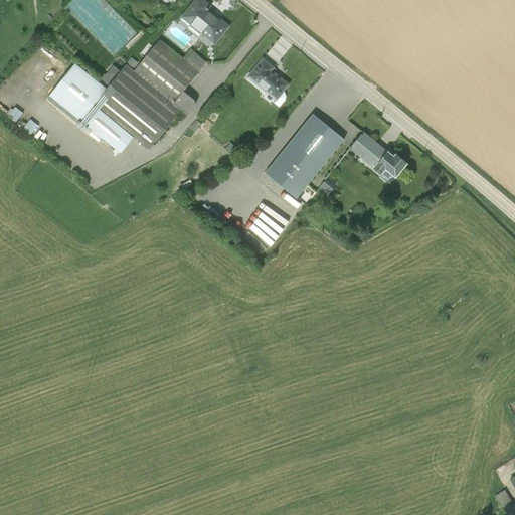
[(204,0),(195,0),(182,16),(190,24),(196,29),(197,29),(201,33),(201,32),(214,42),(229,25),(209,9),(210,7),(209,6),(210,4),(204,0)]
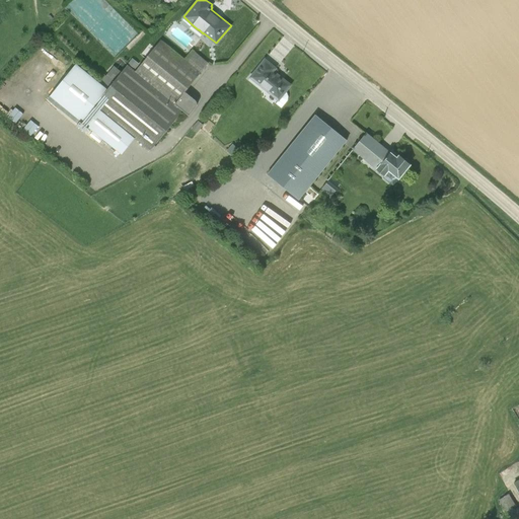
[(108,87),(82,121),(93,130),(103,137),(122,152),(136,136),(151,149),(183,108),(190,114),(197,105),(198,104),(198,102),(198,100),(197,99),(186,90),(209,61),(193,49),(186,58),(161,39),(141,64),(133,57),(122,71),(108,87)]
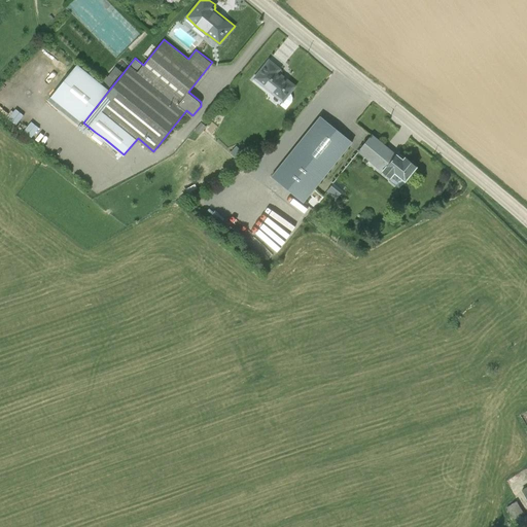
[(270,59),(254,77),(282,101),(280,103),(286,108),(292,100),(293,96),(291,93),(290,92),(295,84),(278,70),(280,68),(270,59)]
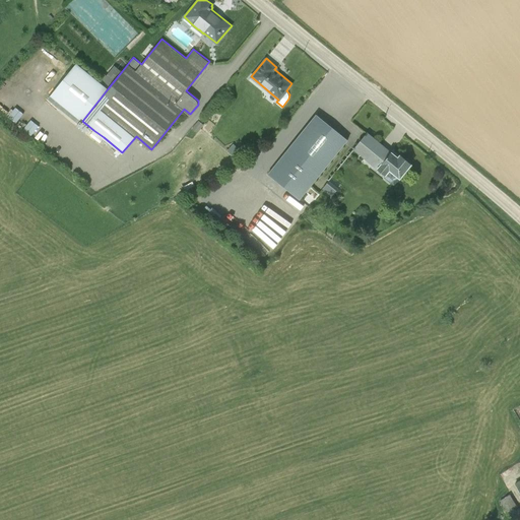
[(109,87),(99,79),(77,62),(51,94),(82,121),(109,87)]
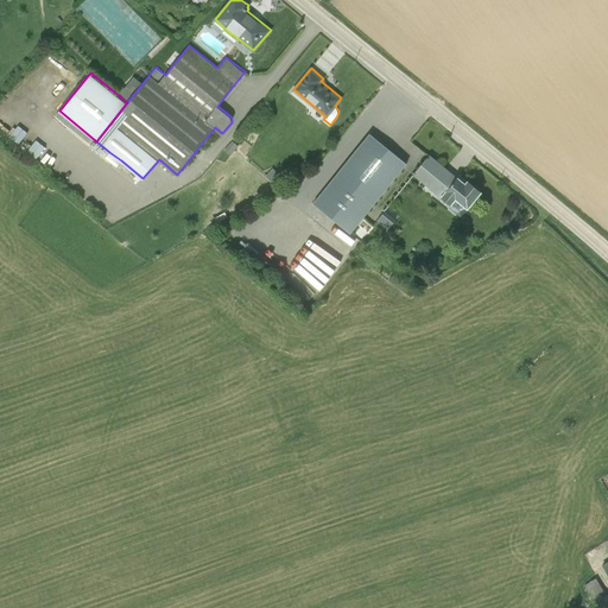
[(115,93),(127,102),(143,83),(134,76),(125,87),(122,84),(115,93)]
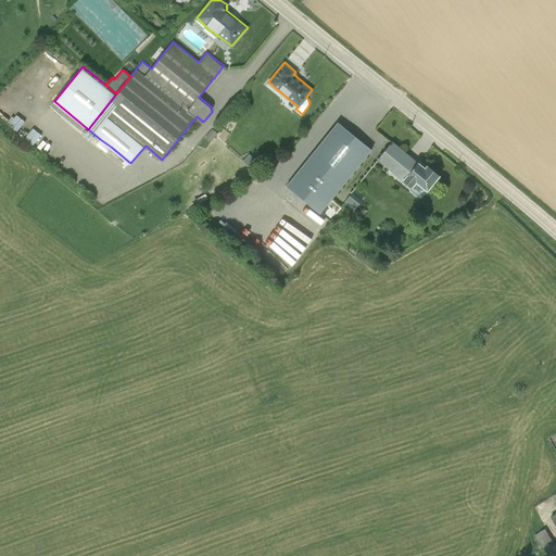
[(344,124),(301,178),(349,216),(387,167),(413,188),(418,181),(429,190),(444,171),(425,154),(421,160),(369,118),(357,135),(344,124)]
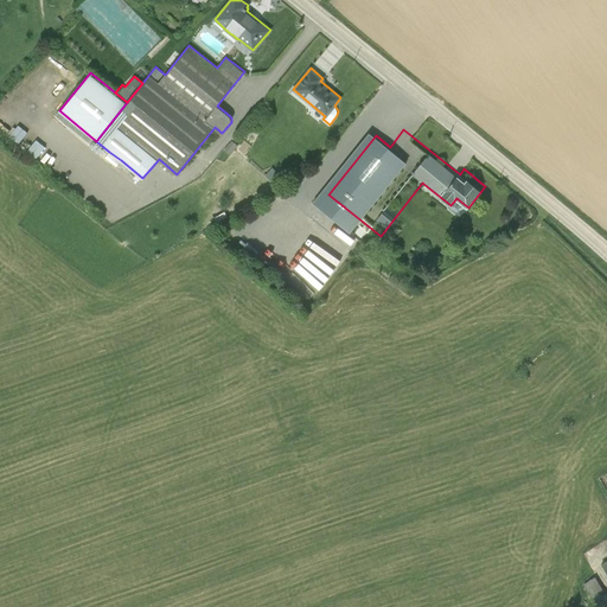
[(232,139),(224,148),(231,154),(238,145),(232,139)]
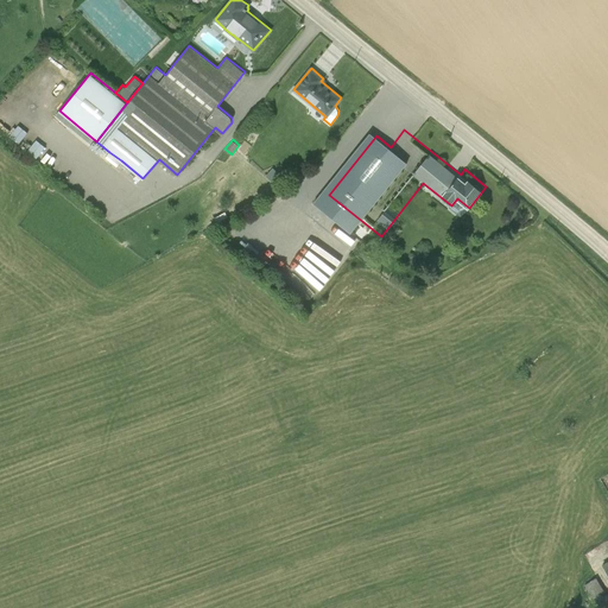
[(121,160),(109,152),(106,157),(118,165),(121,160)]
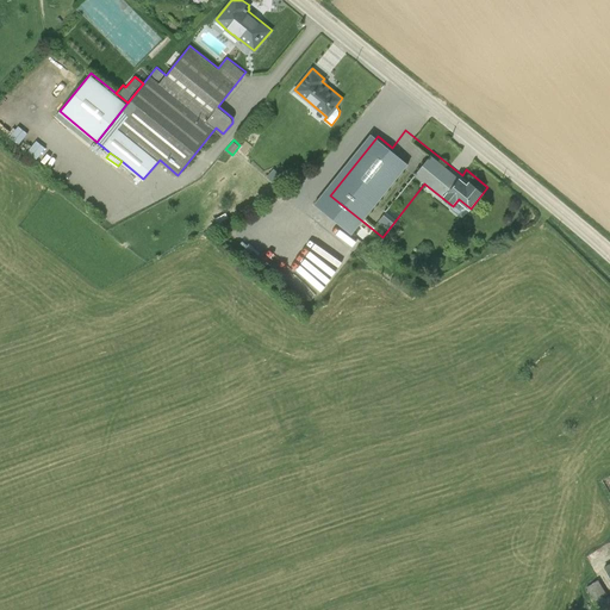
[(274,167),(267,175),(278,184),(285,175),(274,167)]
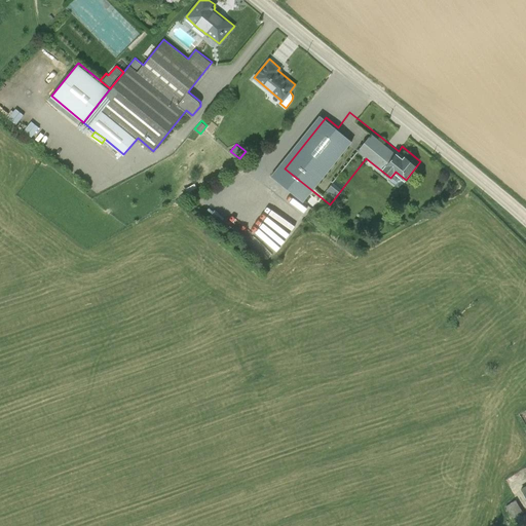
[(525,509),(524,510),(515,496),(505,501),(520,525),(525,525),(525,481),(520,485),(525,496),(525,509)]
